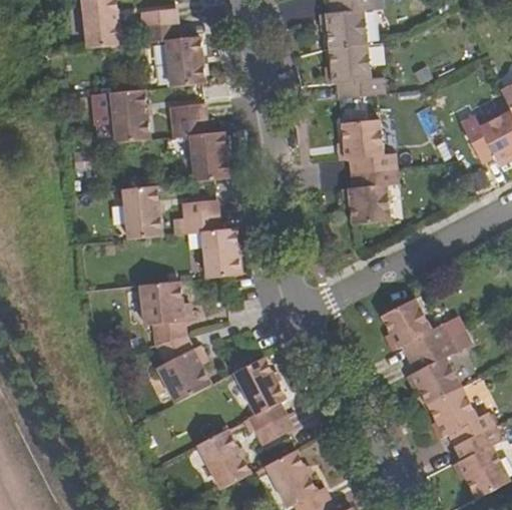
[(83,0),(89,47),(122,44),(116,0),(83,0)]
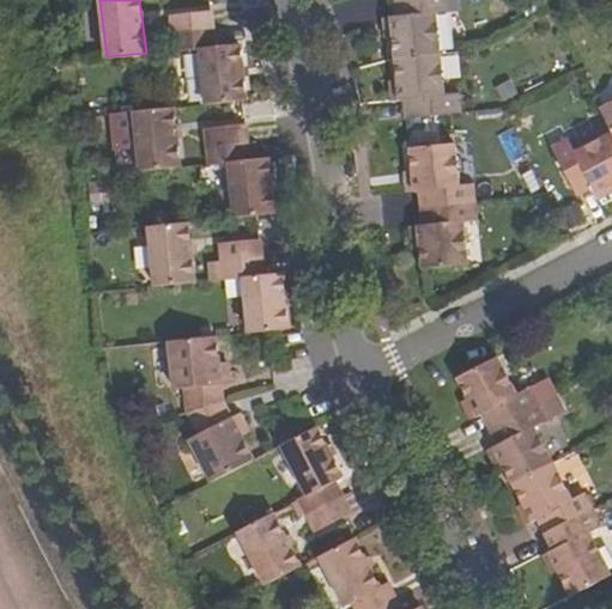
[(389,16),(394,59),(438,54),(435,12),(449,11),(448,0),(393,0),(394,16),(389,16)]
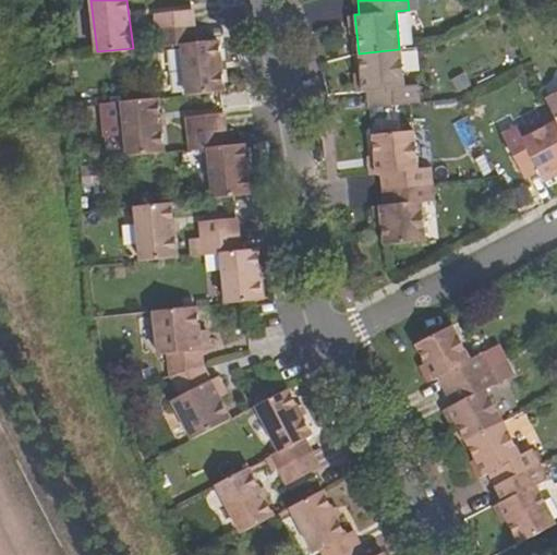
[(156,14),(157,29),(193,26),(191,11),(156,14)]
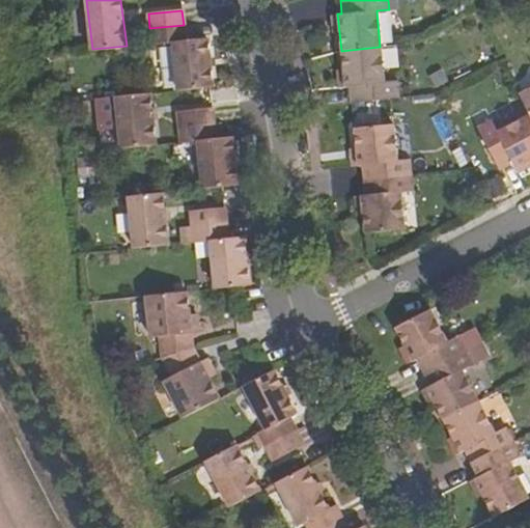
[(173,40),(178,89),(208,86),(212,86),(206,37),(185,39),(184,25),(149,28),(150,43),(173,40)]
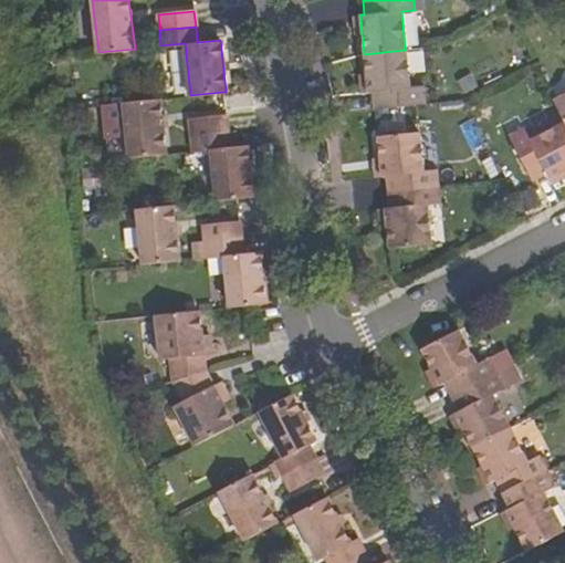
[(373,92),(375,108),(424,104),(421,85),(408,86),(405,50),(364,54),(367,92),(373,92)]
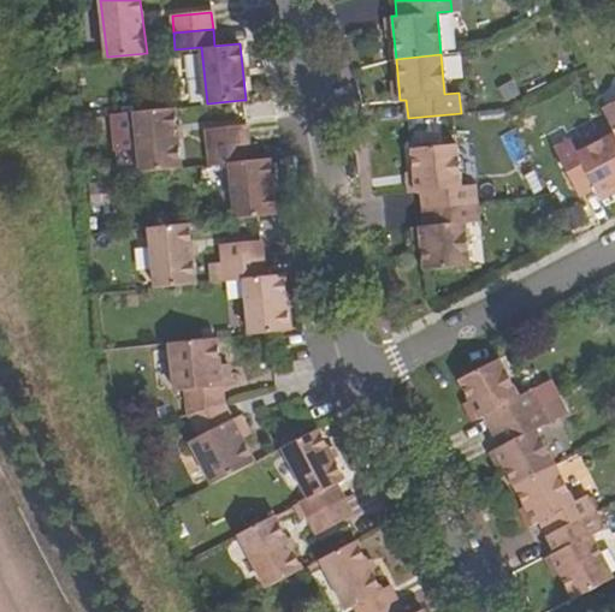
[(613,130),(614,135),(614,99),(601,107),(613,130)]
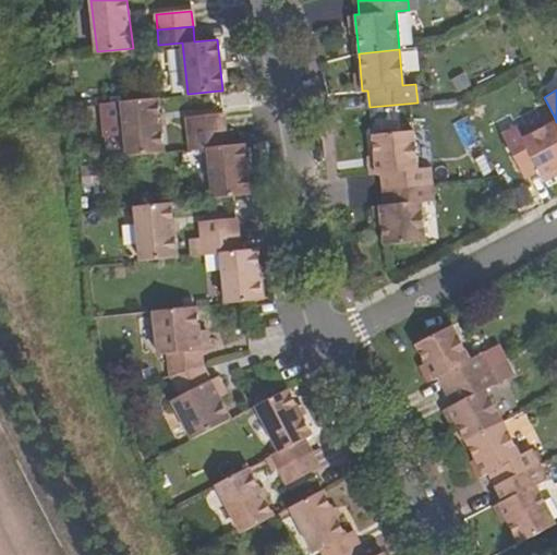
[(164,152),(157,97),(122,100),(100,103),(104,135),(125,133),(128,155),(164,152)]
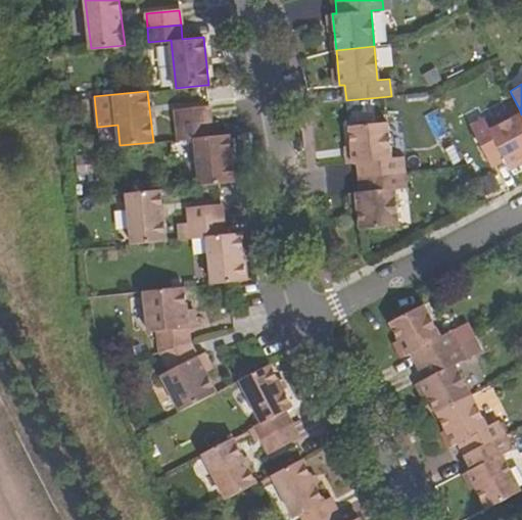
[(175,108),(177,125),(209,121),(208,105),(175,108)]
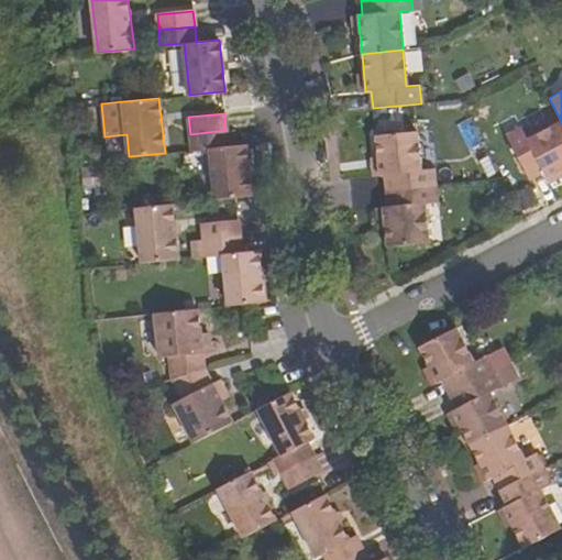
[(503,134),(527,180),(543,172),(546,176),(561,166),(561,123),(560,119),(526,136),(519,124),(503,134)]
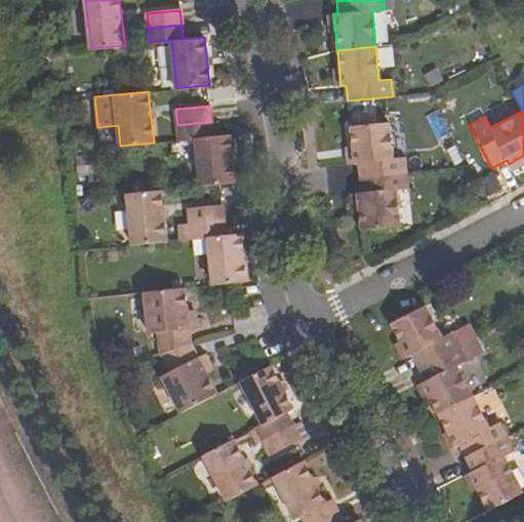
[(196,137),(201,186),(219,184),(235,182),(230,134),(211,135),(210,121),(177,125),(178,139),(196,137)]
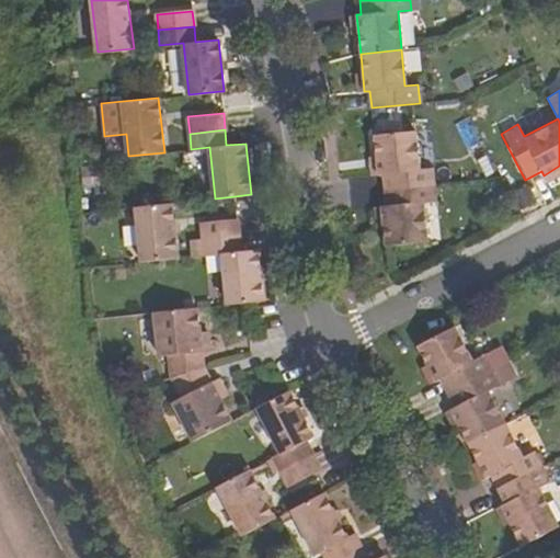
[(383,174),(384,189),(433,184),(432,167),(419,168),(415,131),(374,134),(378,175),(383,174)]
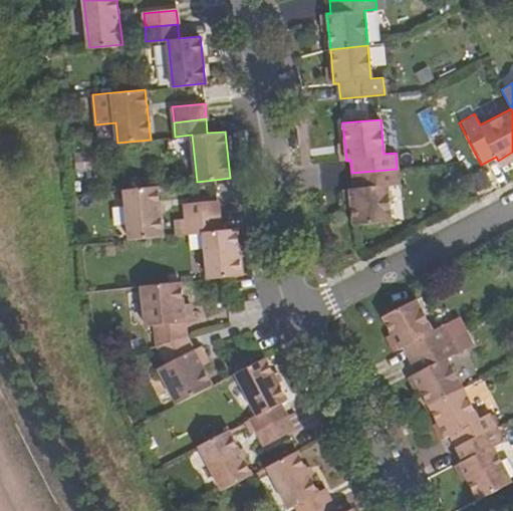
[(348,189),(350,223),(390,220),(387,186),(399,184),(397,169),(351,173),(352,189),(348,189)]
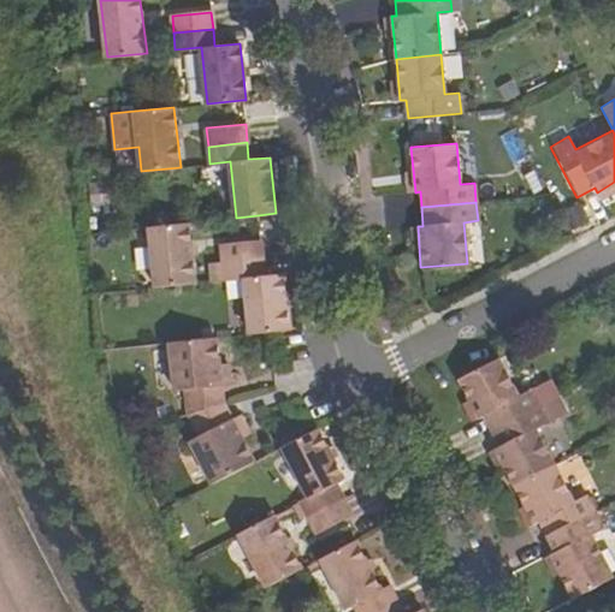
[(149,227),(155,286),(197,281),(190,223),(149,227)]
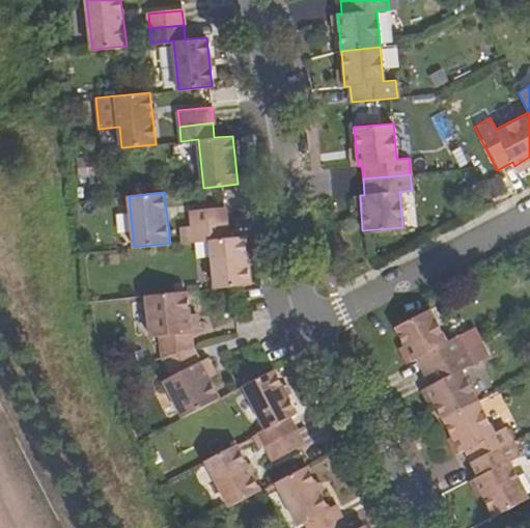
[(190,212),(192,225),(226,222),(224,207),(190,212)]
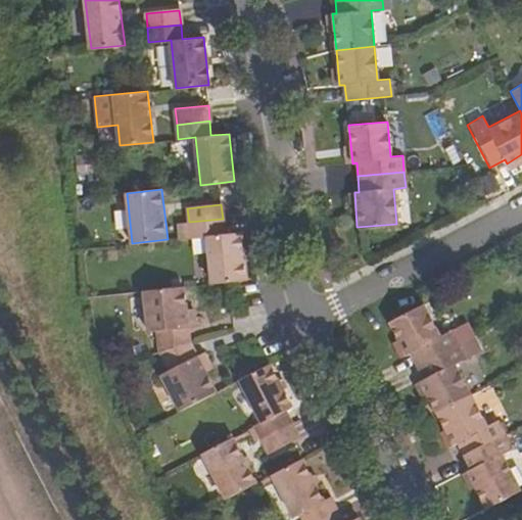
[(205,236),(210,283),(229,282),(245,280),(240,233),(225,234),(223,219),(189,222),(191,237),(205,236)]
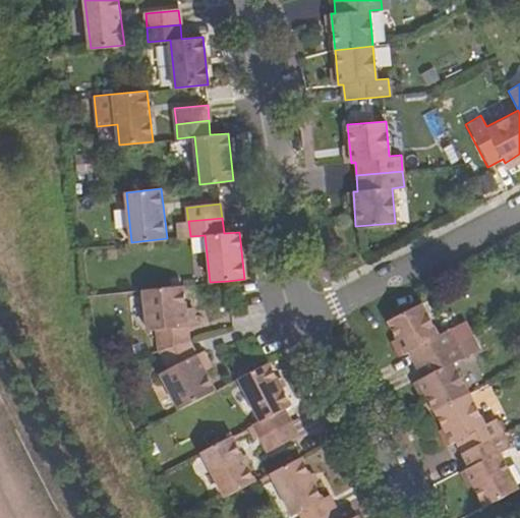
[(159,329),(161,348),(189,339),(182,285),(141,289),(147,330),(159,329)]
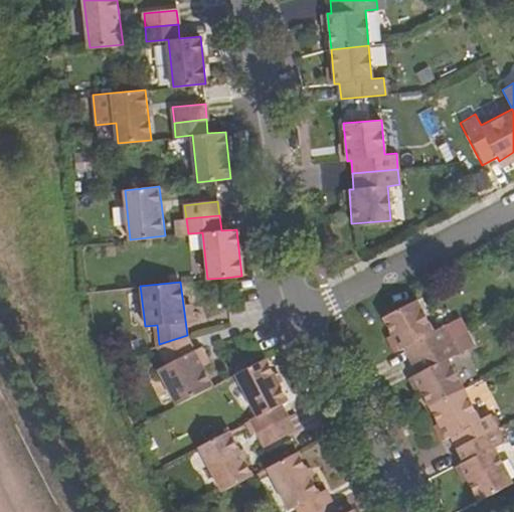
[(403,347),(409,360),(452,339),(444,323),(432,330),(416,299),(382,316),(399,348),(403,347)]
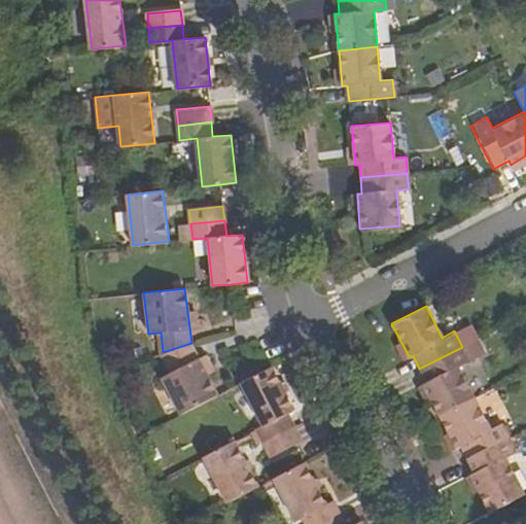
[(163,378),(181,414),(217,394),(191,343),(163,352),(172,373),(163,378)]
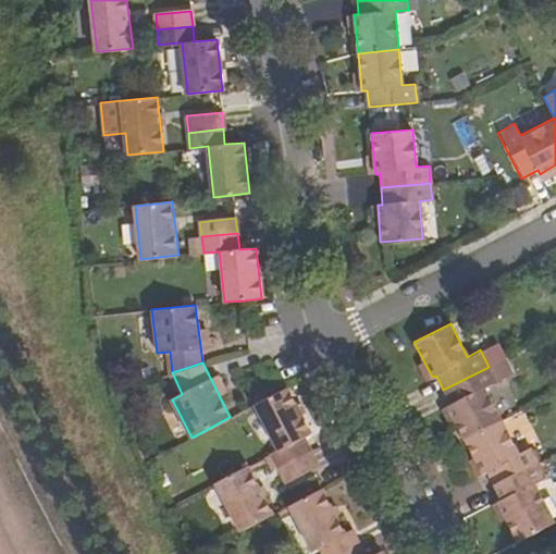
[(446,405),(465,439),(501,420),(483,386),(496,380),(489,367),(443,390),(451,403),(446,405)]
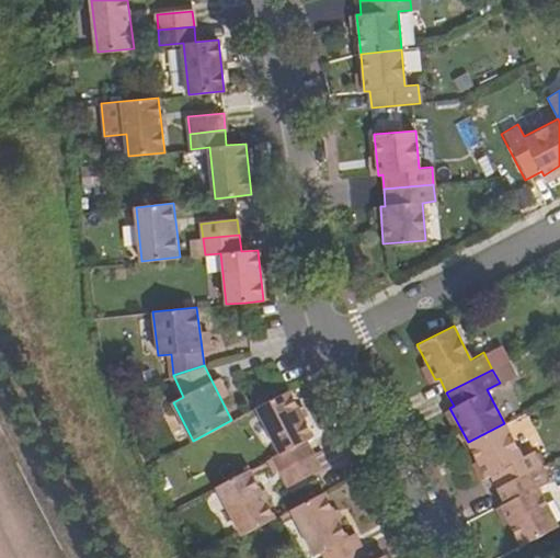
[(273,455),(281,470),(312,453),(305,439),(312,435),(288,390),(274,397),(255,407),(280,452),(273,455)]
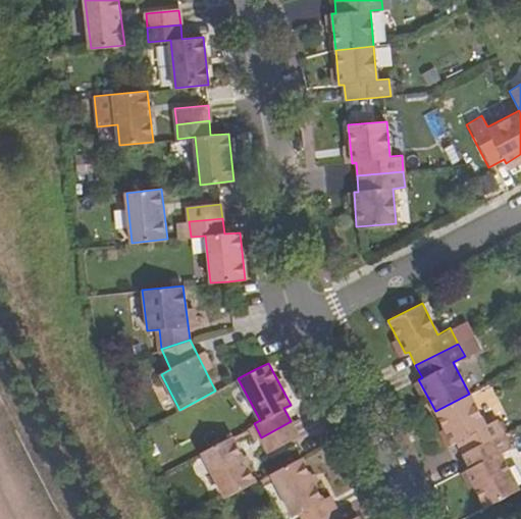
[(456,442),(462,454),(504,432),(498,418),(485,424),(469,394),(435,411),(452,444),(456,442)]
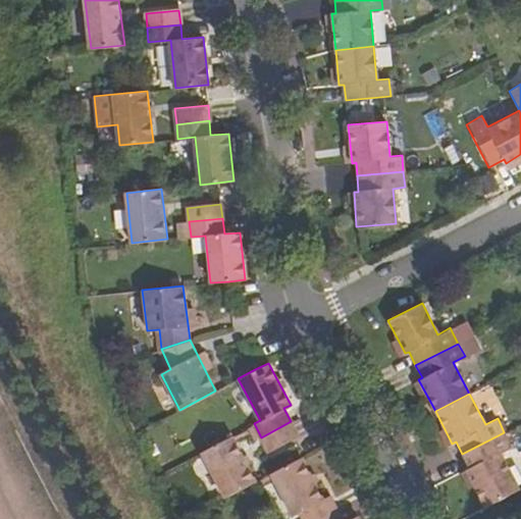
[(261,437),(268,452),(291,439),(299,435),(291,421),(261,437)]
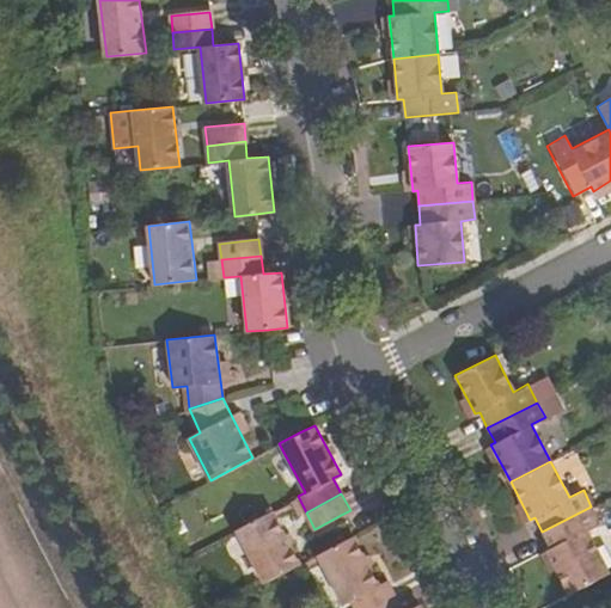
[(545,551),(569,594),(610,573),(586,530),(599,523),(591,507),(542,532),(551,548),(545,551)]
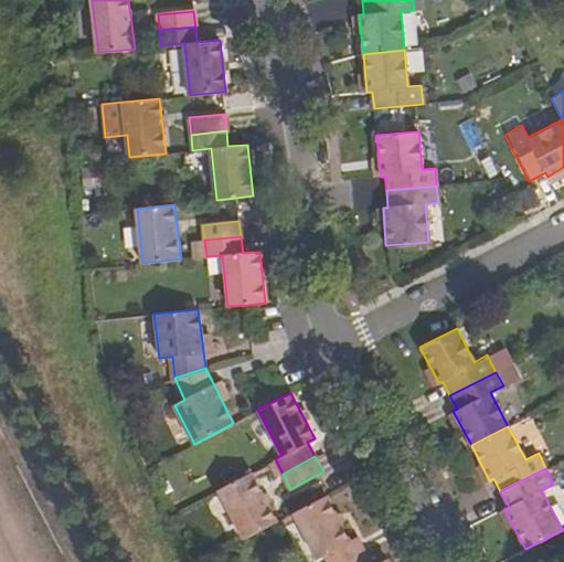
[(217,490),(242,539),(277,521),(251,470),(217,490)]
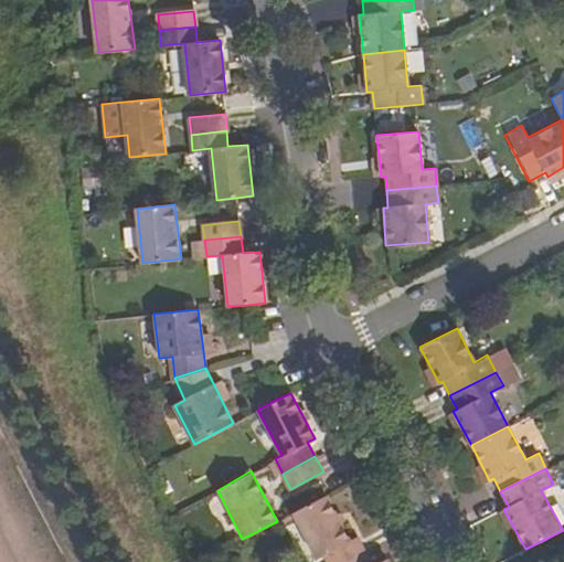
[(327,552),(331,561),(341,561),(363,551),(358,538),(350,541),(326,496),(293,512),(318,558),(327,552)]
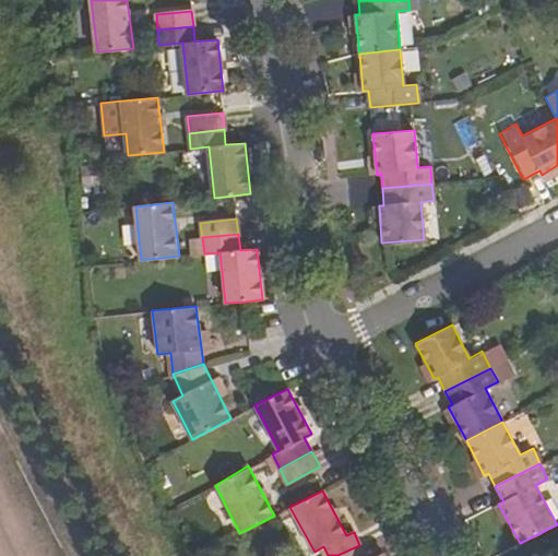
[(383,555),(382,553),(375,555),(366,555),(359,545),(337,555),(383,555)]
